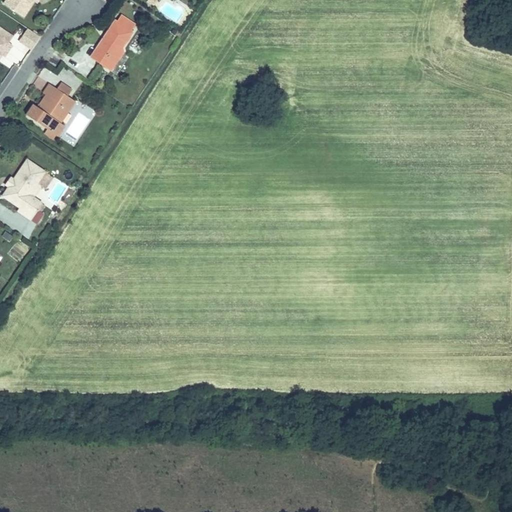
[(5,0),(4,3),(23,16),(34,1),(34,0),(5,0)]
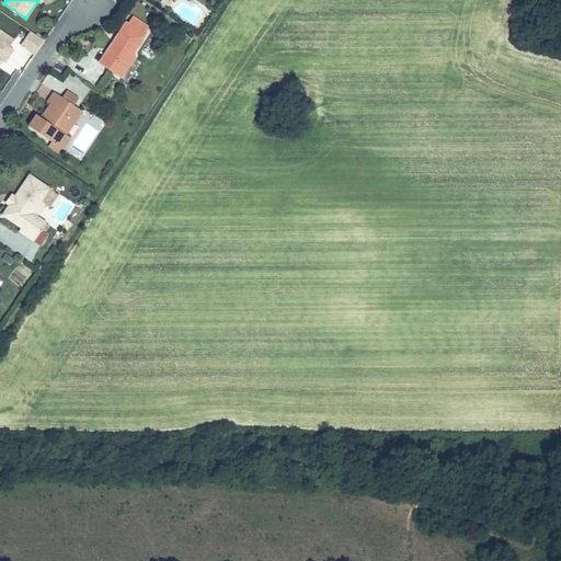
[(134,52),(137,46),(145,36),(142,34),(147,27),(133,19),(128,25),(126,24),(116,38),(119,39),(116,44),(114,43),(106,54),(109,55),(102,65),(117,76),(124,66),(129,65),(135,57),(134,52)]
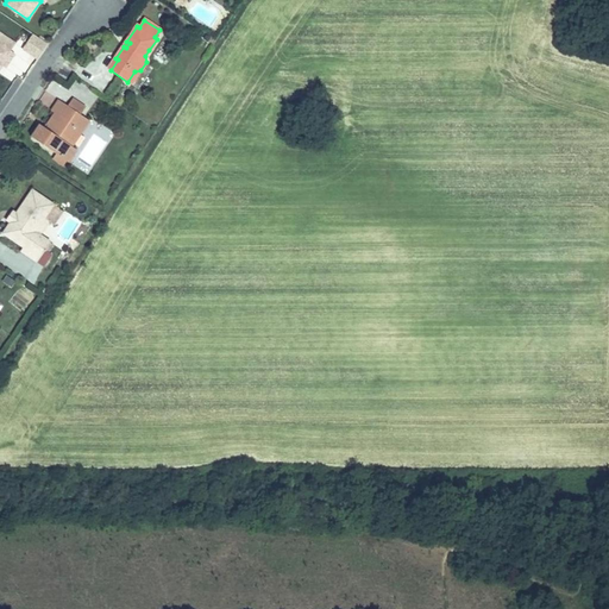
[(16,44),(0,32),(0,43),(11,51),(16,44)]
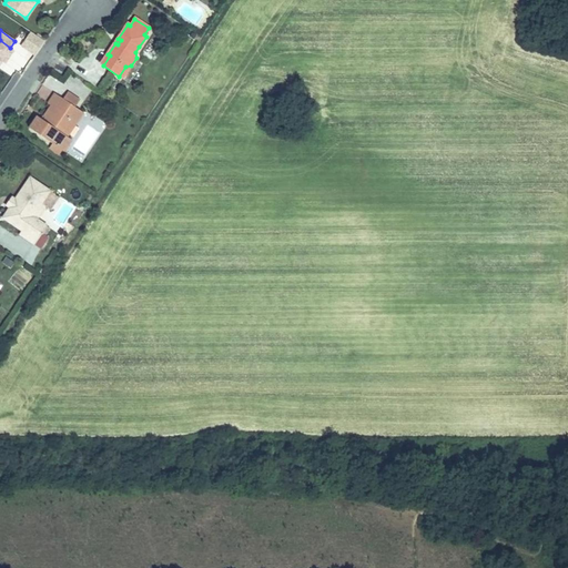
[(38,51),(44,41),(31,32),(21,46),(29,51),(32,48),(38,51)]
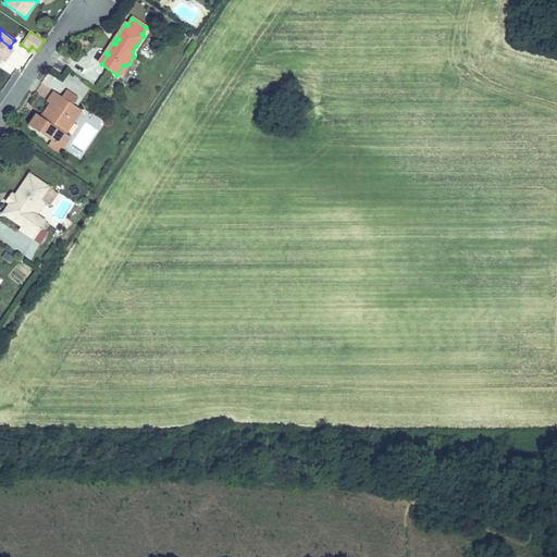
[(4,62),(13,49),(10,47),(0,39),(0,59),(1,60),(4,62)]
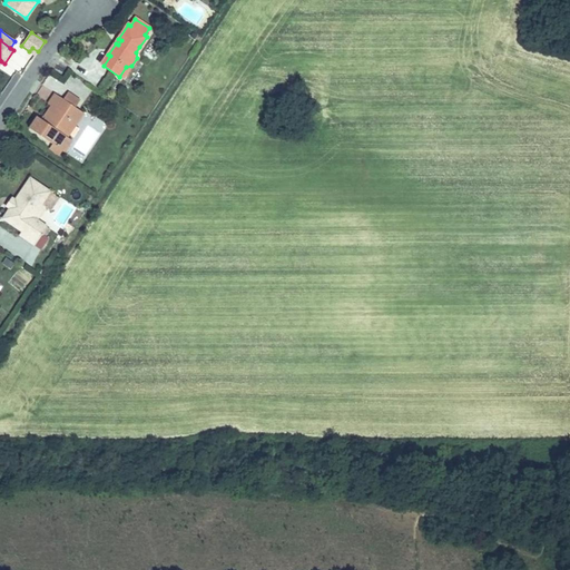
[(124,79),(131,66),(126,67),(119,77),(124,79)]
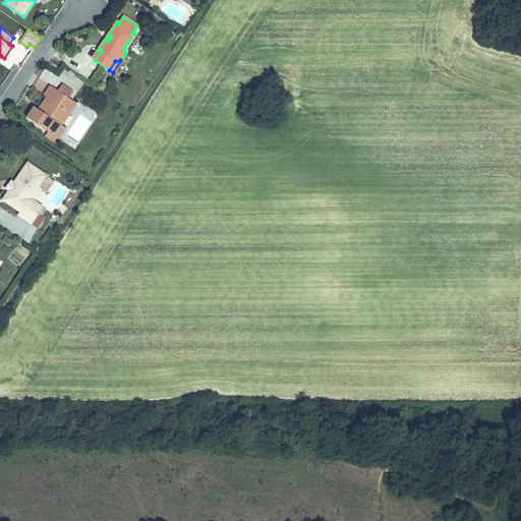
[(72,92),(62,84),(58,91),(68,98),(72,92)]
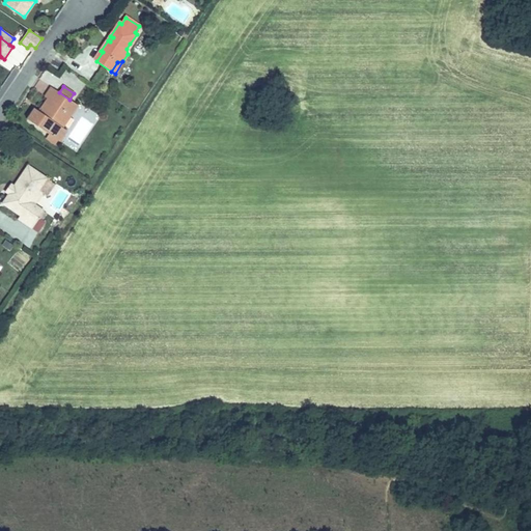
[(63,128),(78,105),(70,100),(59,92),(51,87),(45,96),(48,99),(42,108),(43,109),(40,112),(39,111),(34,109),(27,119),(49,134),(47,138),(53,142),(55,139),(58,140),(59,141),(67,131),(63,128)]
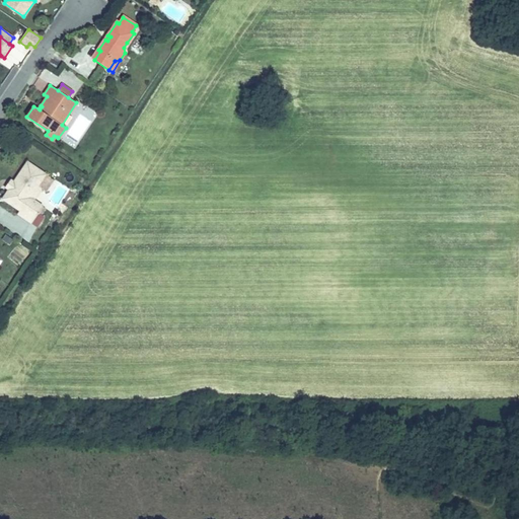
[(27,162),(14,181),(13,182),(16,183),(4,200),(20,211),(17,214),(30,223),(38,213),(41,215),(46,208),(42,206),(33,200),(29,198),(38,187),(42,189),(46,192),(53,179),(46,174),(27,162)]
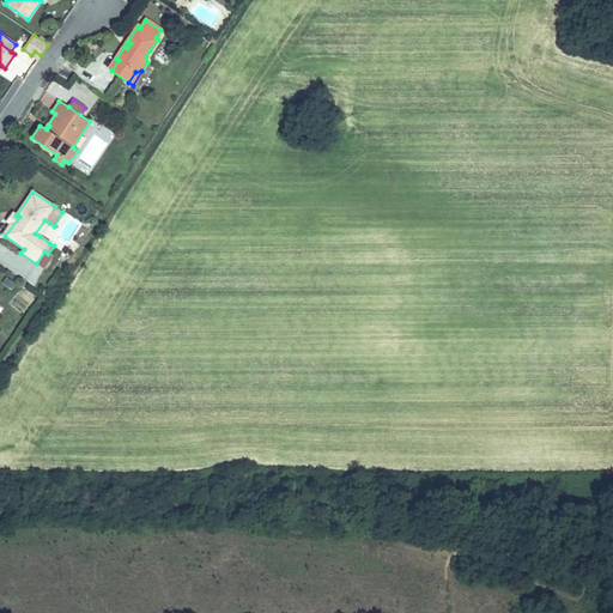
[(5,236),(19,217),(16,216),(17,214),(13,212),(7,222),(11,224),(2,235),(5,236)]
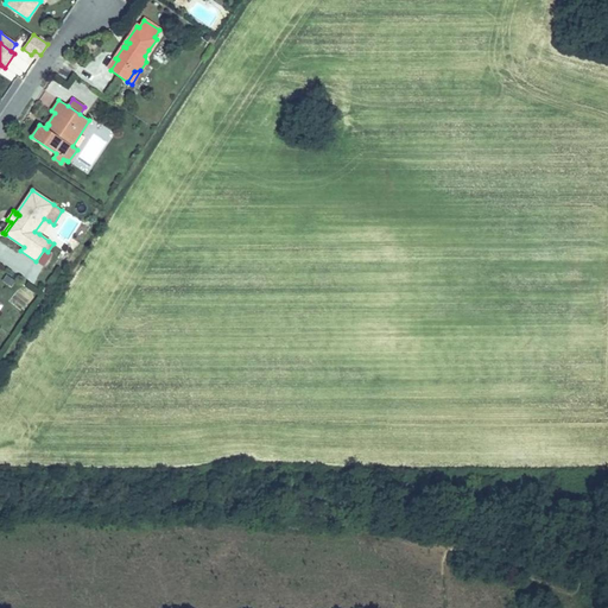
[(39,234),(49,221),(44,219),(35,232),(39,234)]
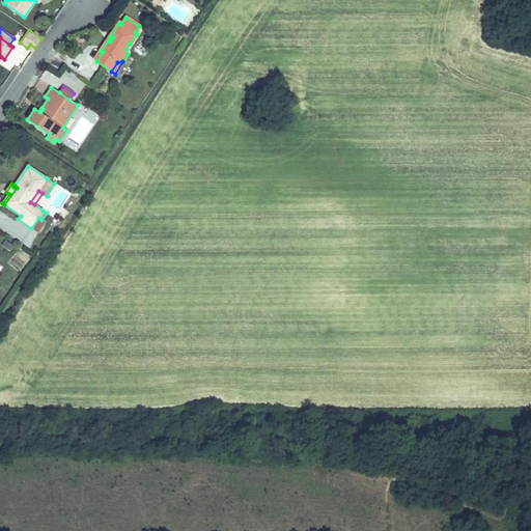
[(9,250),(12,245),(6,241),(3,245),(9,250)]
